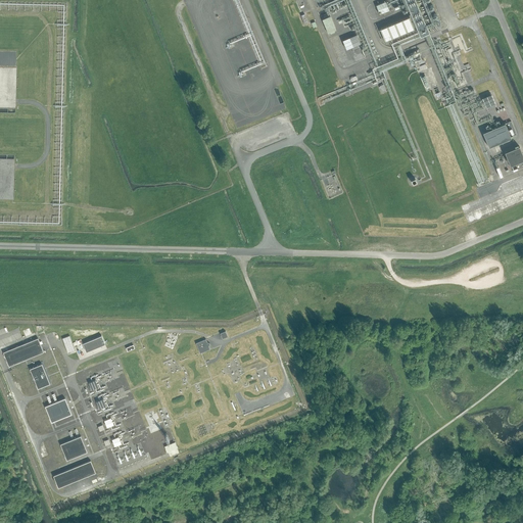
[(380,13),(389,9),(385,1),(376,5),(380,13)]
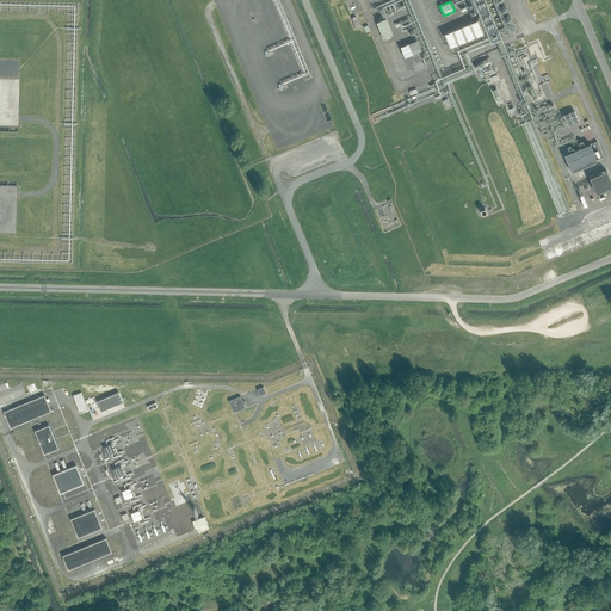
[(376,23),(383,38),(393,35),(386,19),(376,23)]
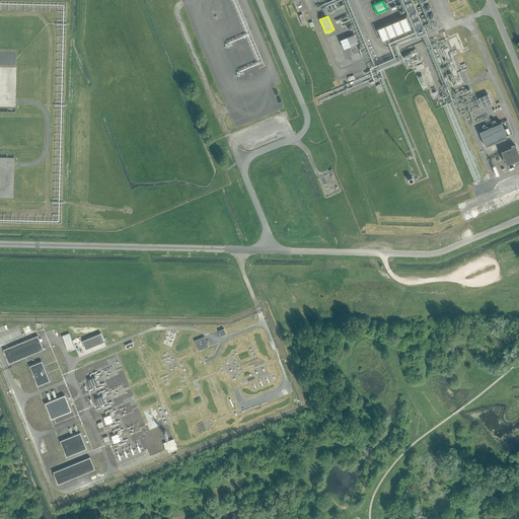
[(406,16),(377,29),(382,42),(412,28),(406,16)]
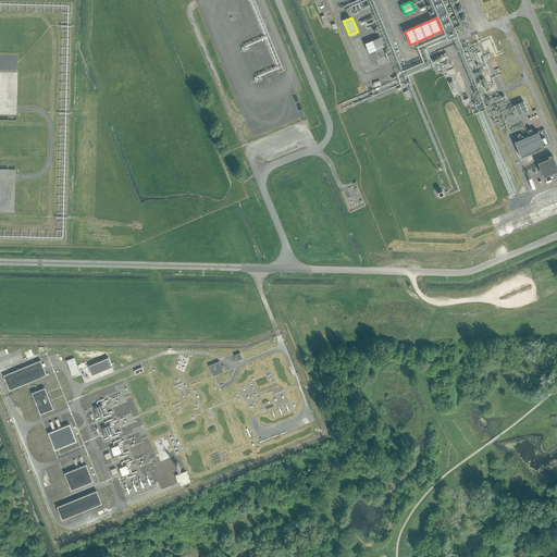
[(383,36),(368,41),(371,51),(386,47),(383,36)]
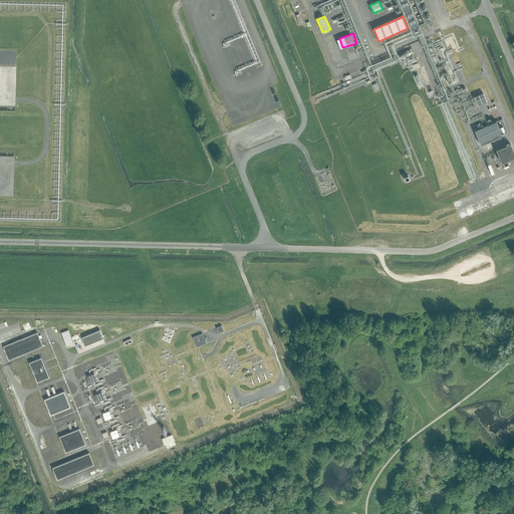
[(477,95),(480,104),(489,100),(486,92),(477,95)]
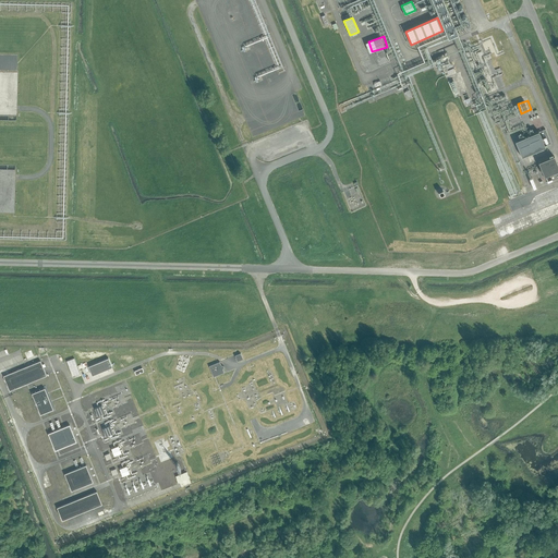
[(521,157),(545,147),(545,146),(552,144),(545,129),(514,142),(521,157)]
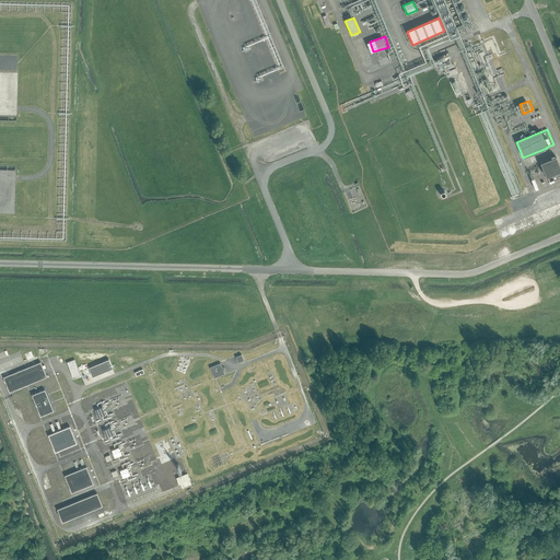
[(541,163),(547,177),(559,172),(559,164),(557,156),(541,163)]
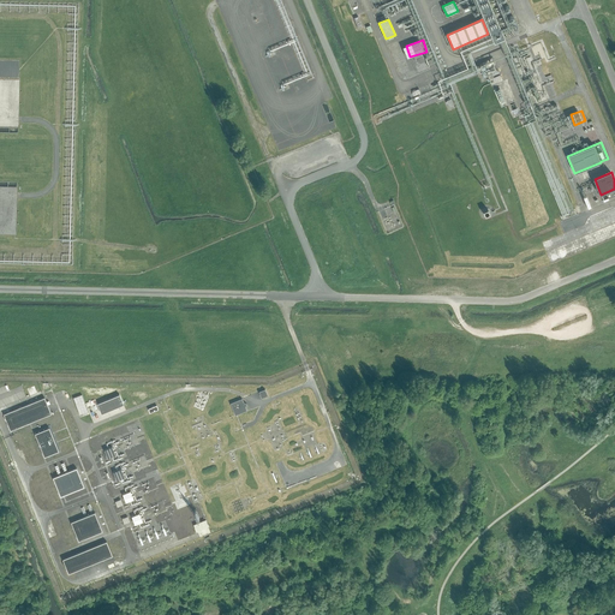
[(30,390),(33,398),(40,395),(37,388),(30,390)]
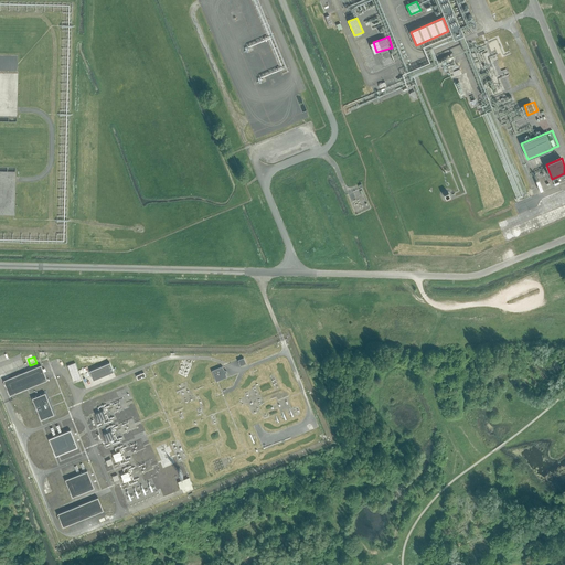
[(81,379),(75,363),(67,365),(73,381),(81,379)]
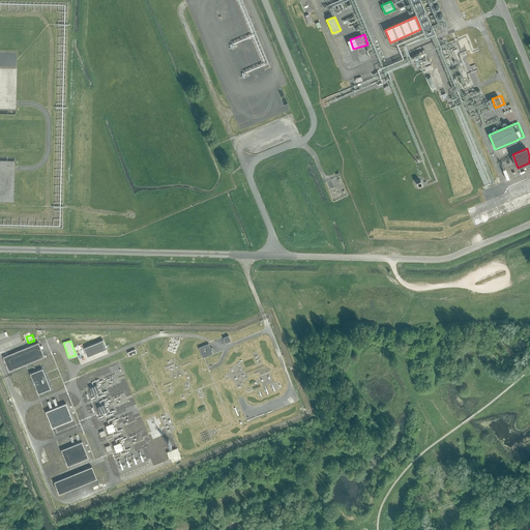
[(3,357),(9,372),(45,357),(38,343),(3,357)]
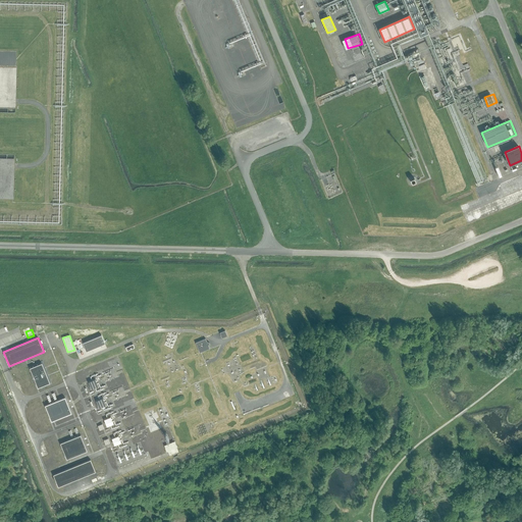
[(205,338),(196,343),(200,353),(209,349),(208,346),(209,343),(207,342),(205,338)]
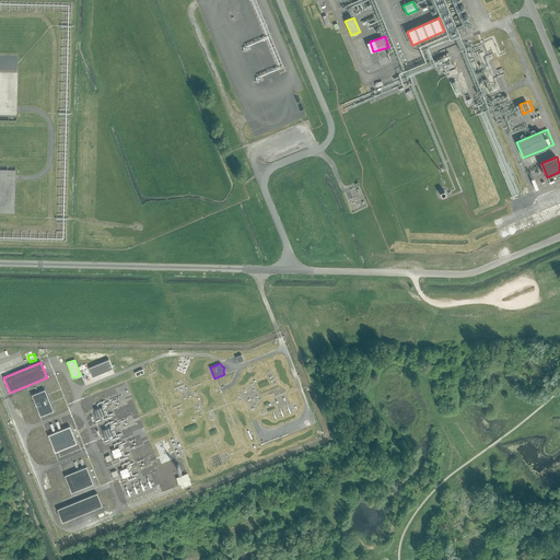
[(45,389),(32,395),(41,416),(54,411),(45,389)]
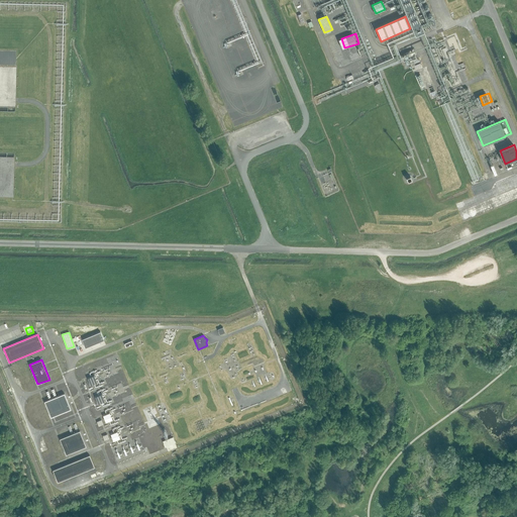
[(90,378),(93,385),(100,382),(96,375),(90,378)]
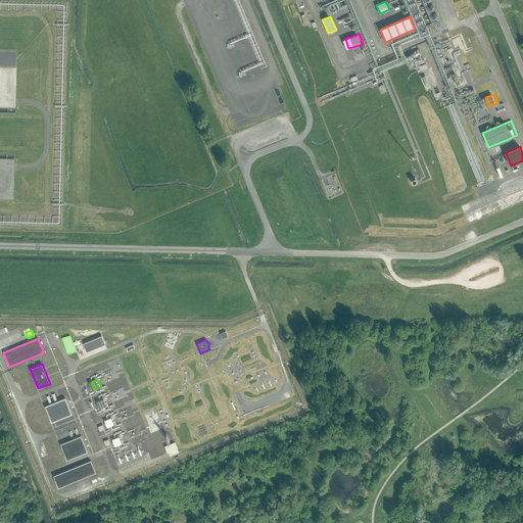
[(64,398),(45,407),(51,422),(72,414),(64,398)]
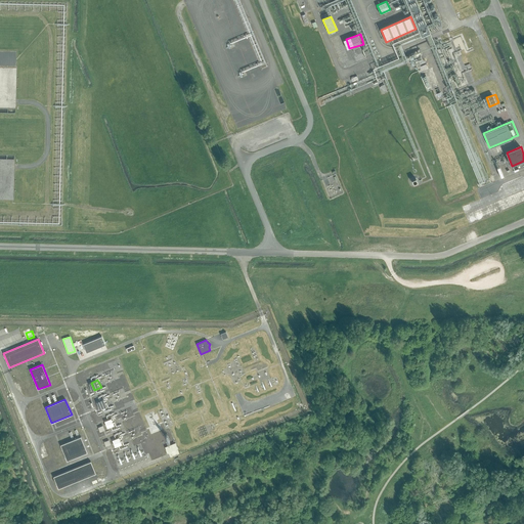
[(101,409),(108,406),(105,399),(98,402),(101,409)]
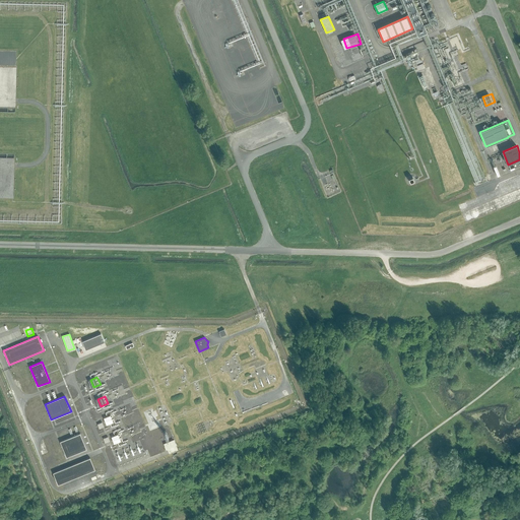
[(110,415),(104,418),(106,426),(113,423),(110,415)]
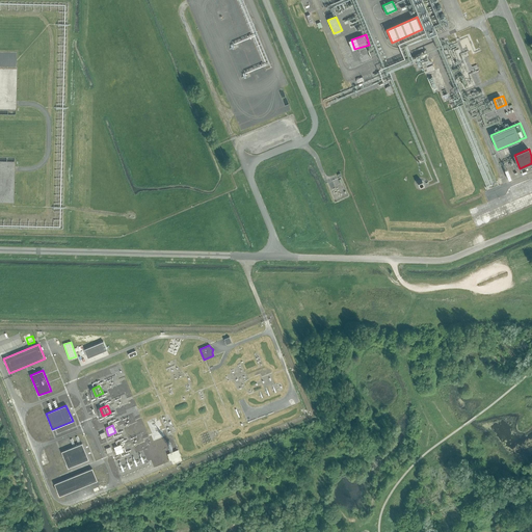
[(61,452),(68,468),(88,459),(82,444),(61,452)]
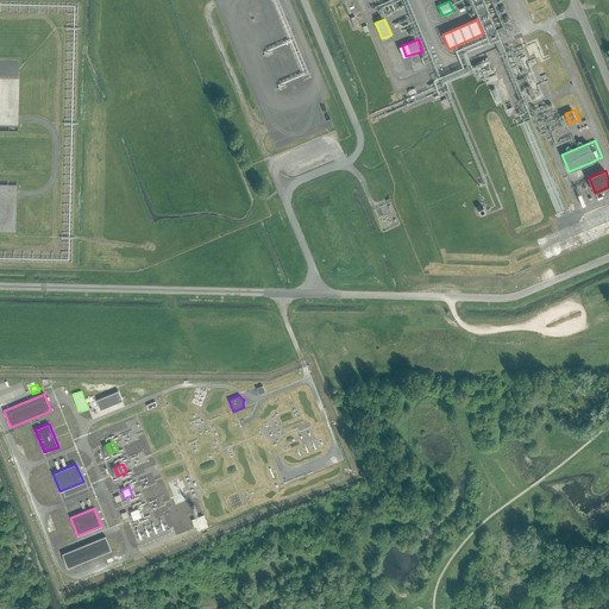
[(142,518),(138,509),(130,512),(133,520),(142,518)]
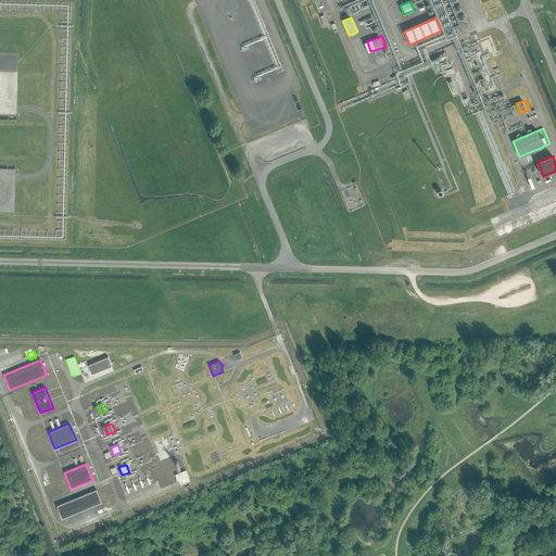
[(189,476),(186,470),(175,475),(177,480),(189,476)]
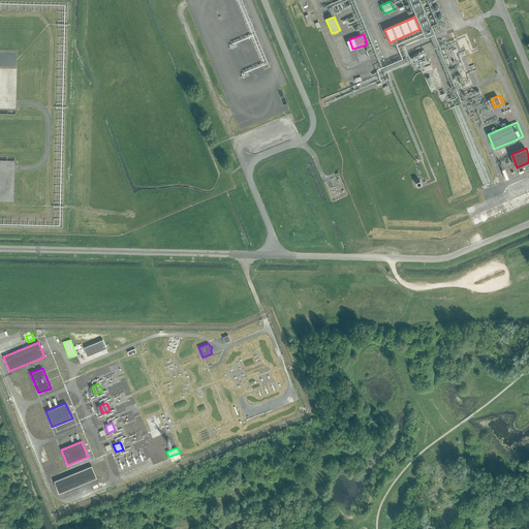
[(54,481),(59,494),(96,478),(92,466),(54,481)]
